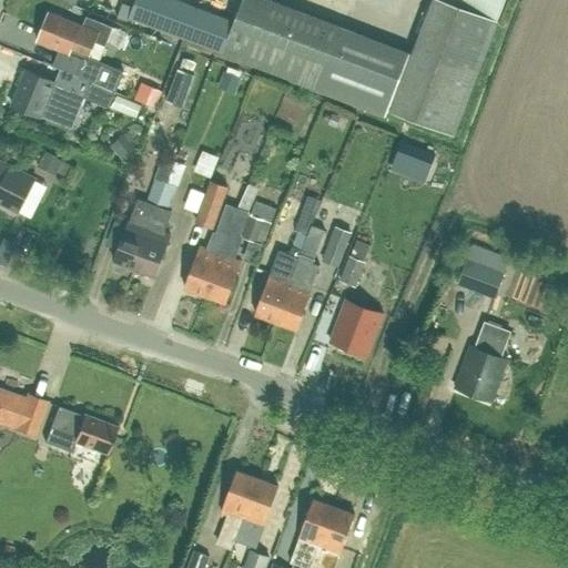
[(135,0),(129,18),(388,114),(389,111),(453,134),(495,20),(440,0),(430,0),(412,52),(270,0),(242,0),(234,21),(178,0),(135,0)]
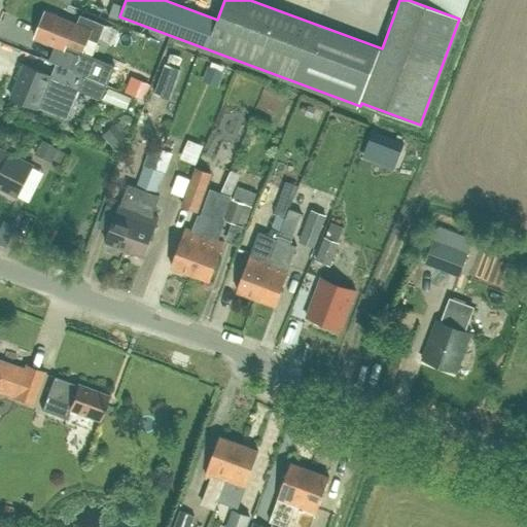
[(75,24),(45,11),(34,38),(64,50),(69,38),(83,44),(80,51),(92,56),(104,26),(80,16),(77,25),(75,24)]
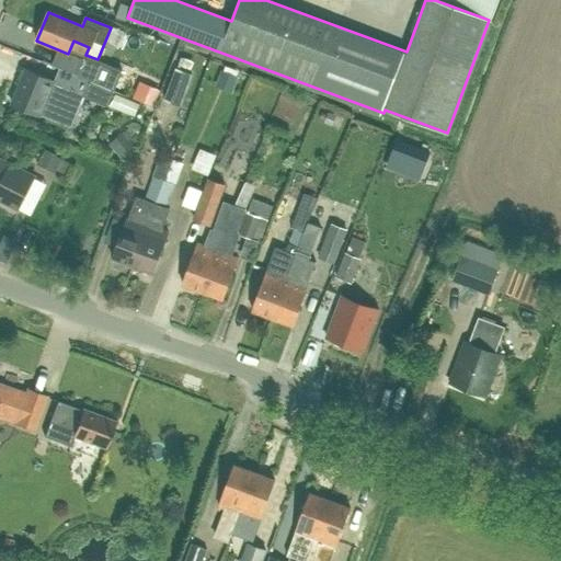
[(63,69),(63,70),(76,76),(114,90),(122,70),(84,56),(77,75),(63,69)]
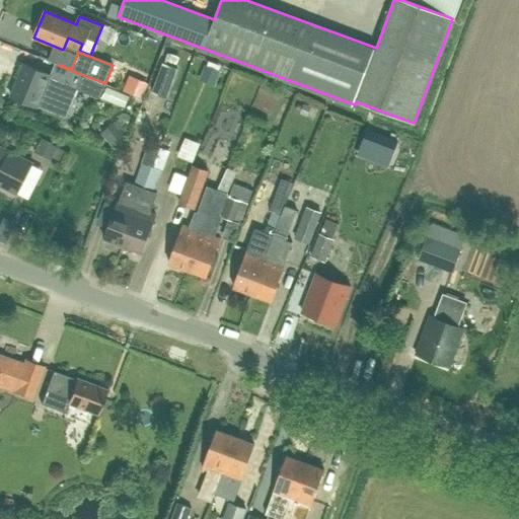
[(70,70),(58,65),(54,76),(23,64),(10,96),(36,106),(38,105),(66,117),(77,89),(99,98),(105,83),(70,70)]
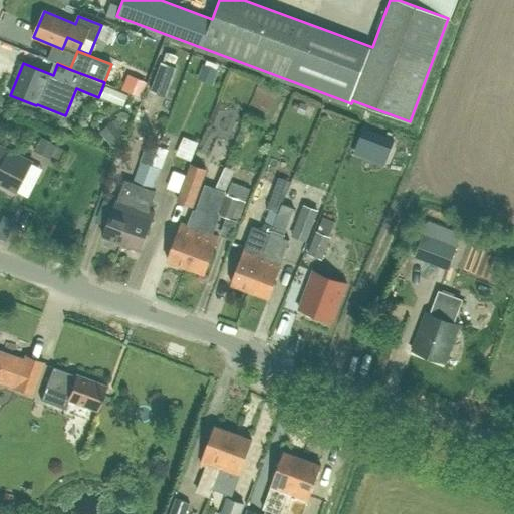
[(113,83),(101,95),(114,108),(126,97),(113,83)]
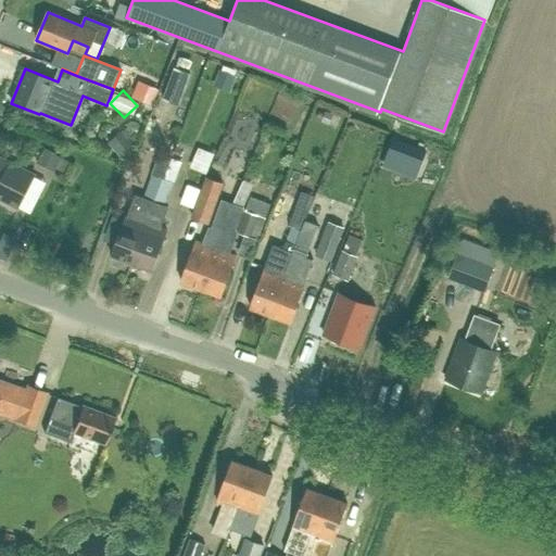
[(203,169),(215,164),(206,148),(194,154),(203,169)]
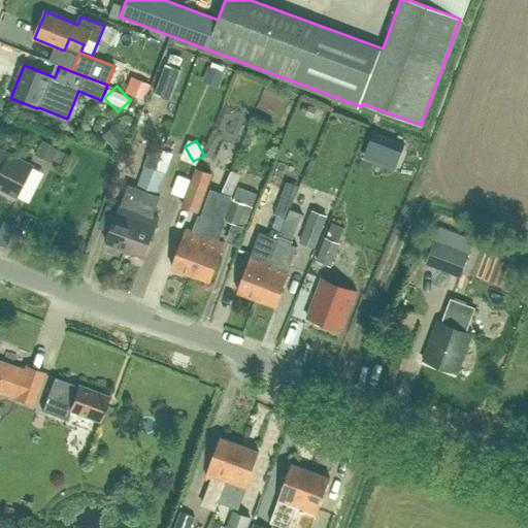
[(66,154),(43,141),(36,156),(52,164),(54,160),(61,164),(66,154)]
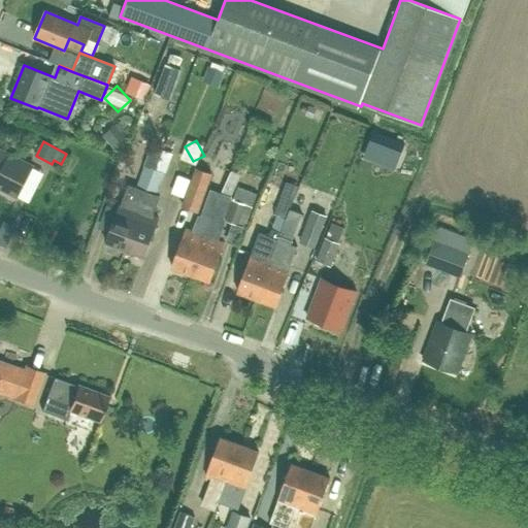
[(414,149),(401,154),(408,169),(421,163),(414,149)]
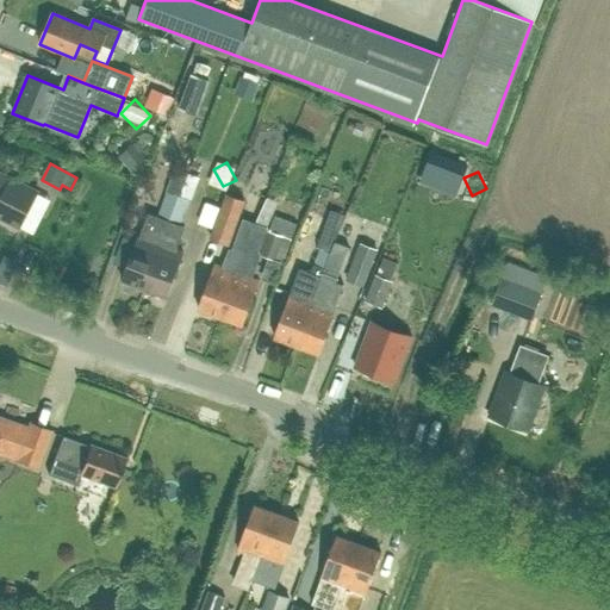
[(10,178),(0,173),(0,219),(18,229),(37,192),(10,178)]
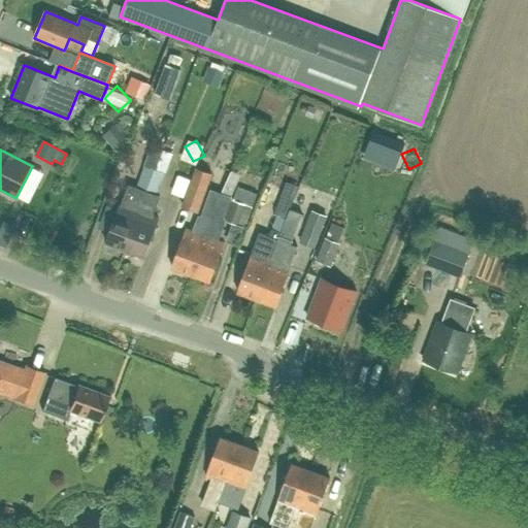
[(156,172),(154,171),(125,250),(144,257),(157,225),(151,223),(158,202),(154,201),(171,154),(164,151),(156,172)]
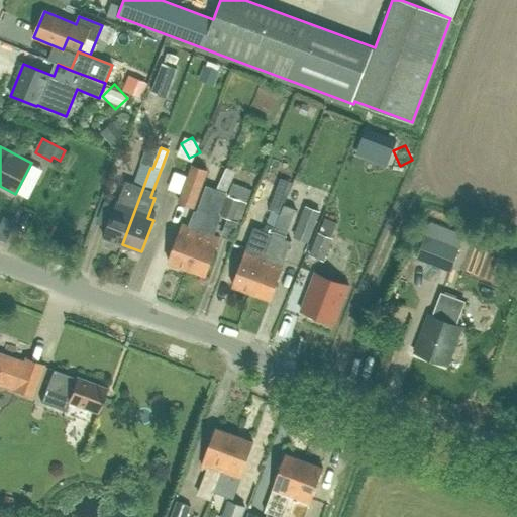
[(106,238),(105,245),(116,249),(120,243),(122,244),(150,168),(141,165),(132,190),(123,187),(116,206),(115,206),(104,237),(106,238)]
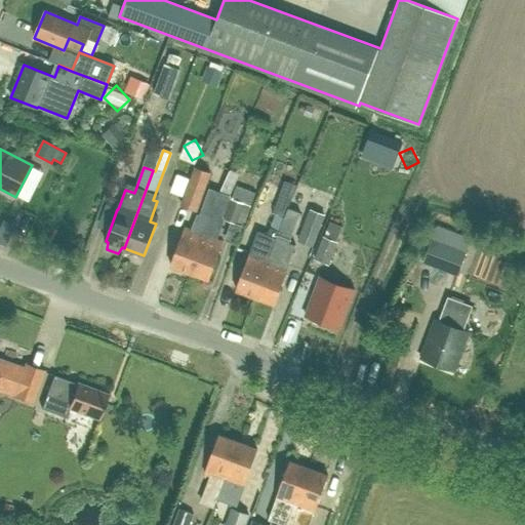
[(211,173),(195,167),(182,206),(198,212),(211,173)]
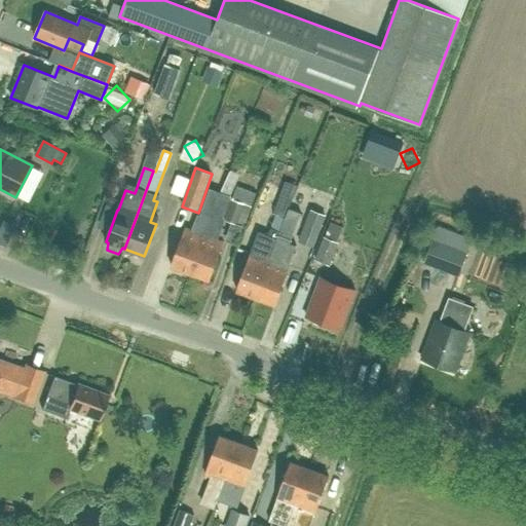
[(188,178),(179,175),(172,194),(181,197),(188,178)]
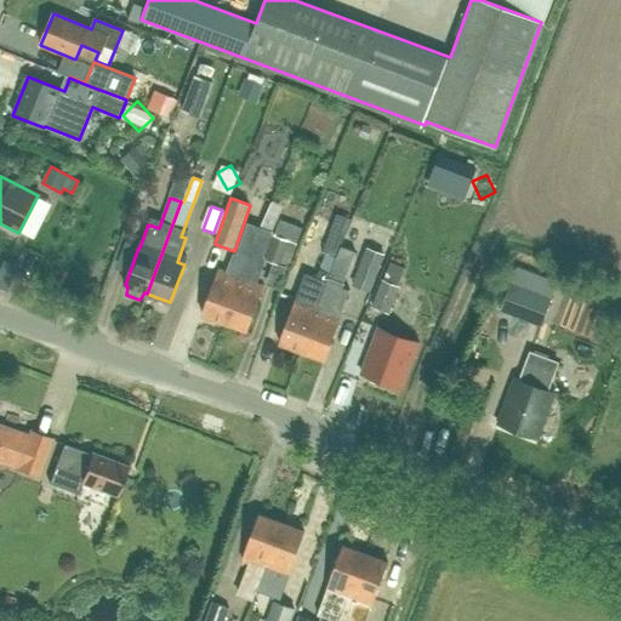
[(305,228),(281,220),(266,260),(273,262),(265,284),(280,290),(305,228)]
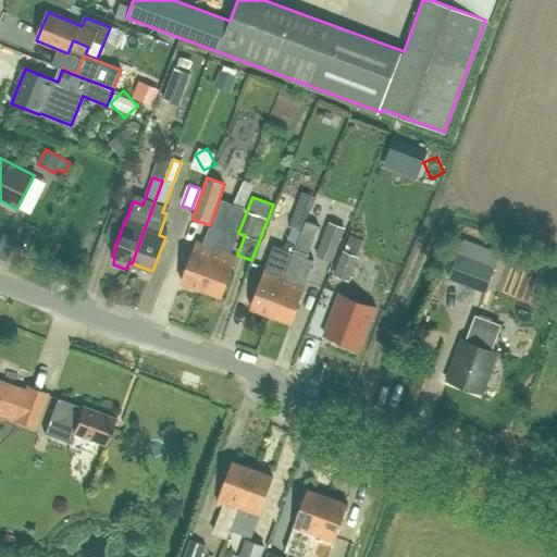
[(201,288),(233,205),(223,201),(212,230),(209,229),(202,245),(196,242),(194,249),(193,249),(181,282),(201,288)]
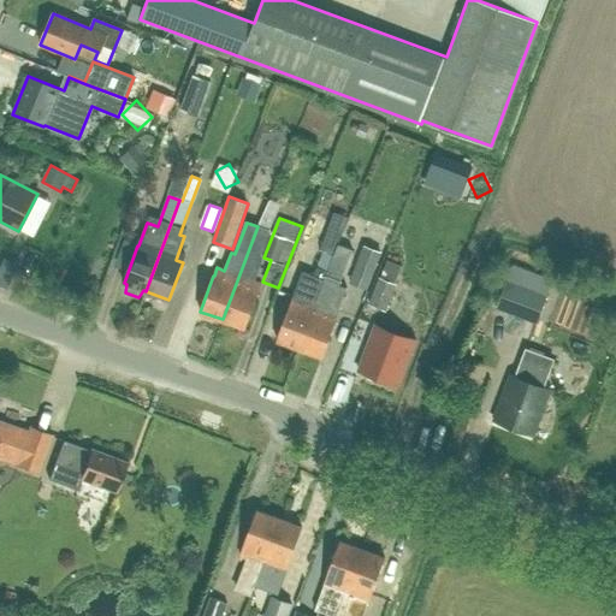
[(268,230),(258,226),(223,319),(247,327),(259,292),(261,284),(254,280),(264,255),(260,255),(268,230)]
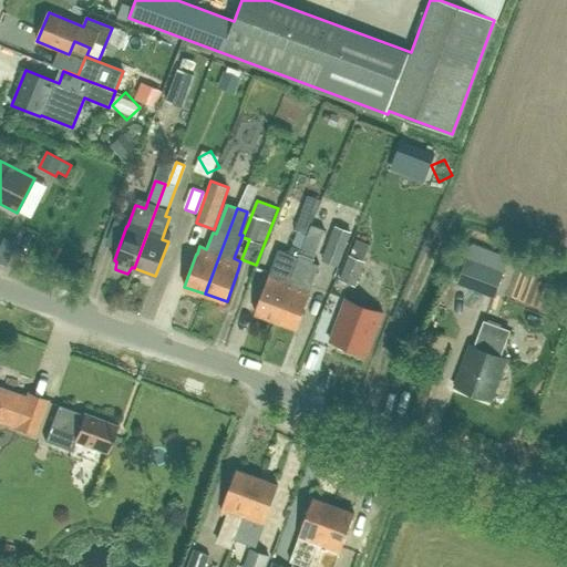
[(315,213),(302,208),(295,230),(307,235),(315,213)]
